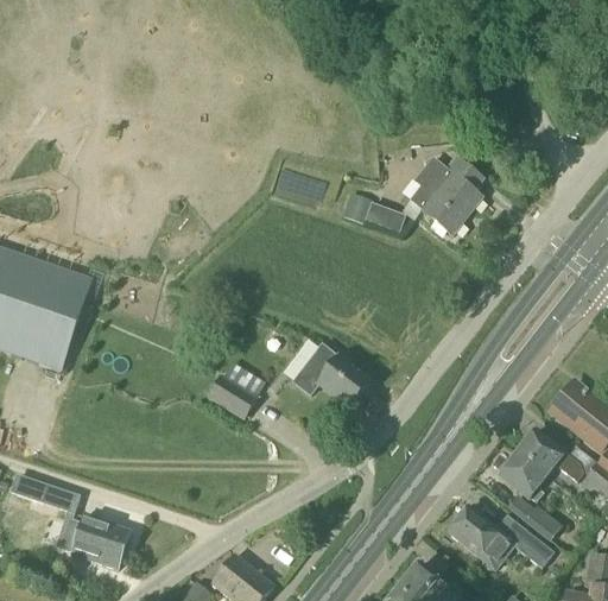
[(508,133),(519,130),(517,120),(515,120),(513,121),(505,125),(508,133)]
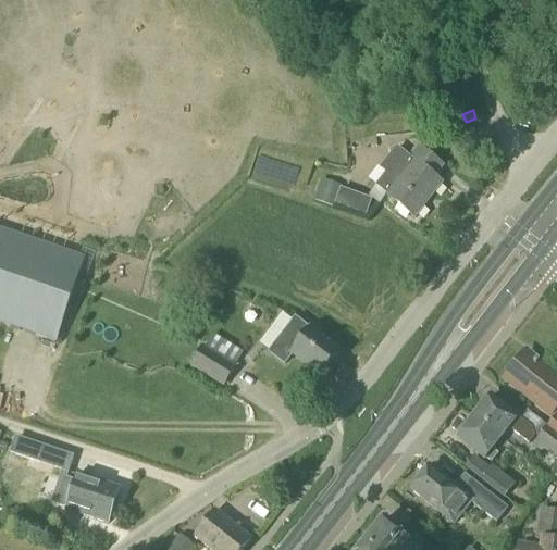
[(379,183),(387,190),(386,192),(413,214),(441,178),(433,173),(442,162),(417,142),(409,153),(398,144),(381,165),(388,171),(379,183)]
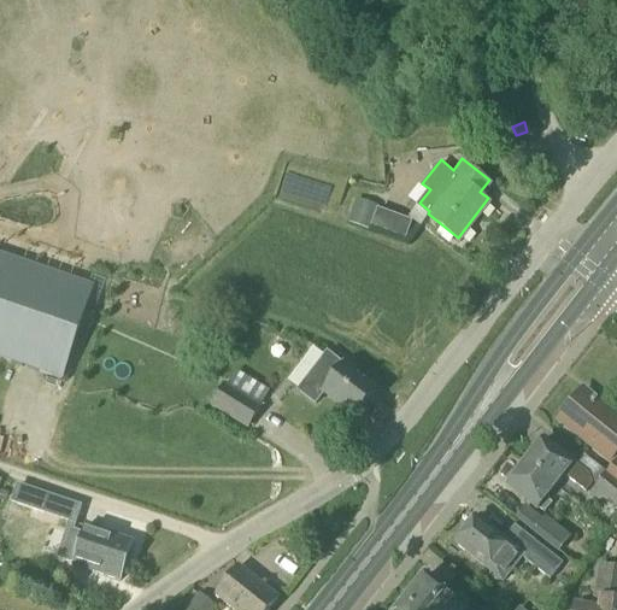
[(347,220),(370,228),(372,220),(409,233),(415,217),(380,205),(380,203),(356,194),(347,220)]
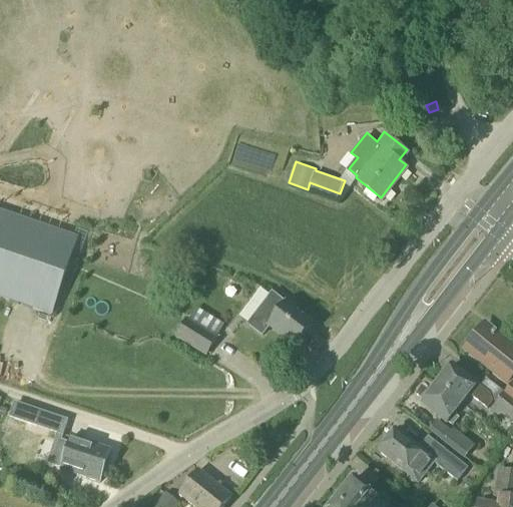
[(243,163),(241,174),(279,180),(281,170),(243,163)]
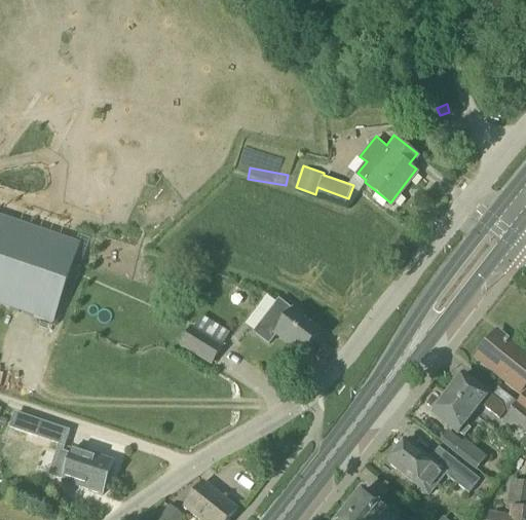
[(0,302),(52,321),(80,239),(0,212),(0,302)]
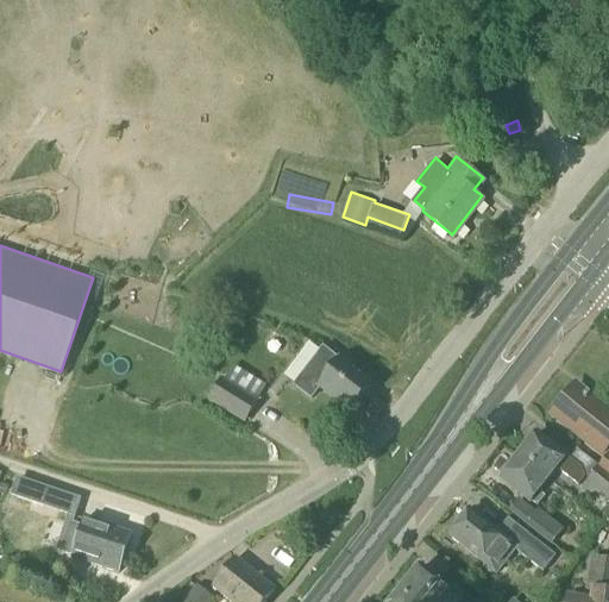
[(349,407),(370,380),(322,344),(292,381),(309,395),(319,383),(349,407)]
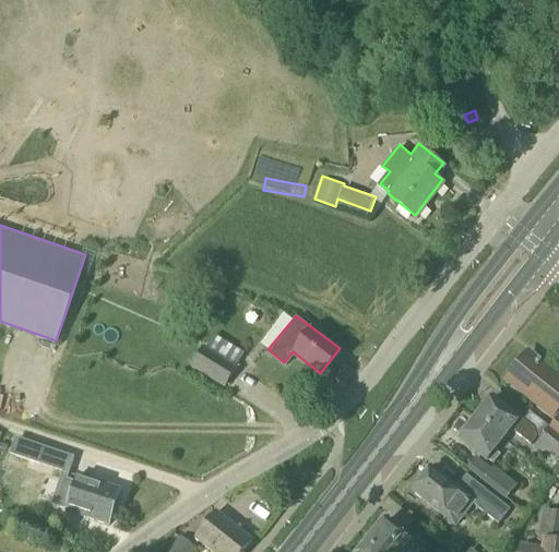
[(204,345),(191,364),(224,385),(236,364),(206,345),(204,345)]
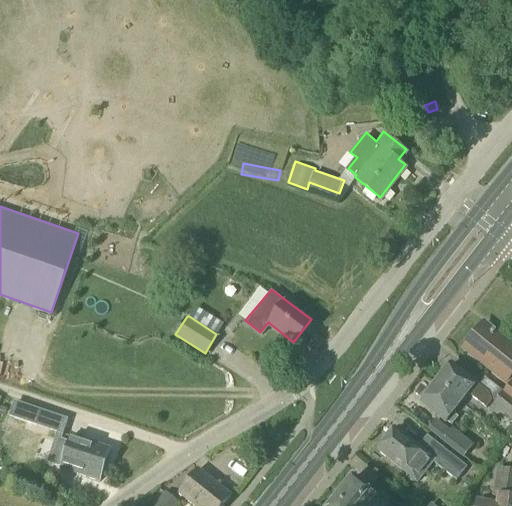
[(462,345),(505,378),(511,369),(511,342),(508,340),(506,343),(480,323),(462,345)]
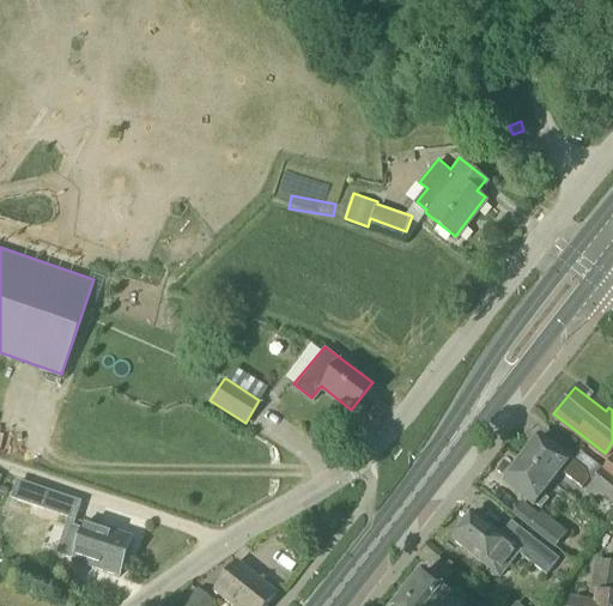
[(521,456),(550,478),(559,467),(581,485),(592,472),(541,431),(521,456)]
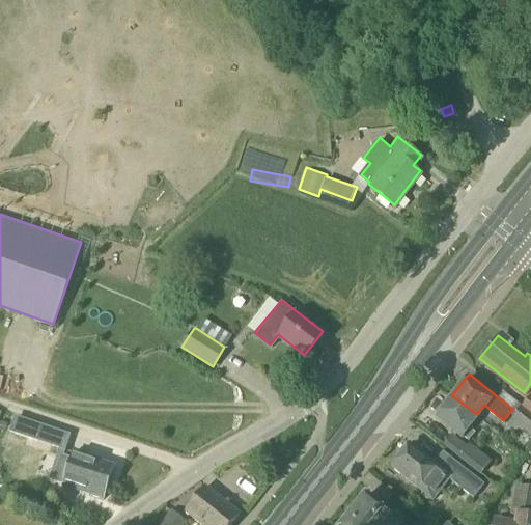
[(522,402),(524,403),(530,408),(530,392),(522,402)]
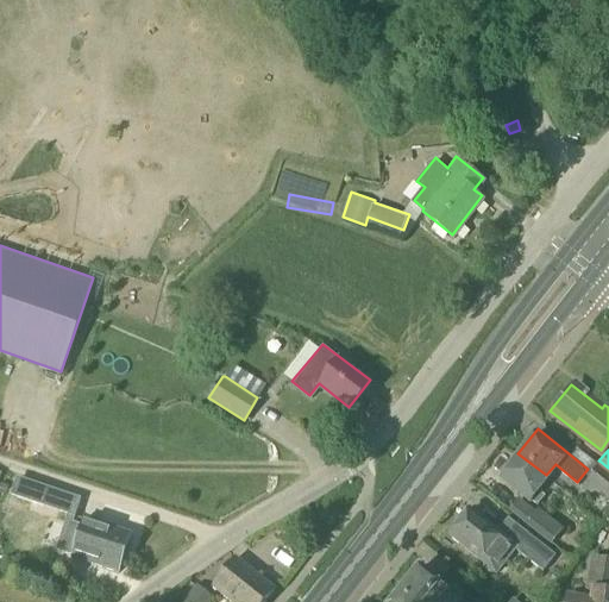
[(546,475),(518,453),(501,475),(528,497),(529,496),(537,502),(545,493),(538,487),(546,475)]
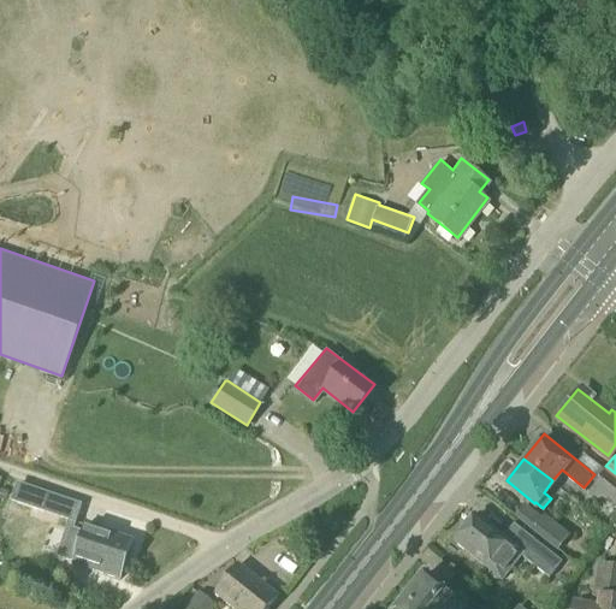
[(615,476),(606,468),(593,485),(615,503),(615,476)]
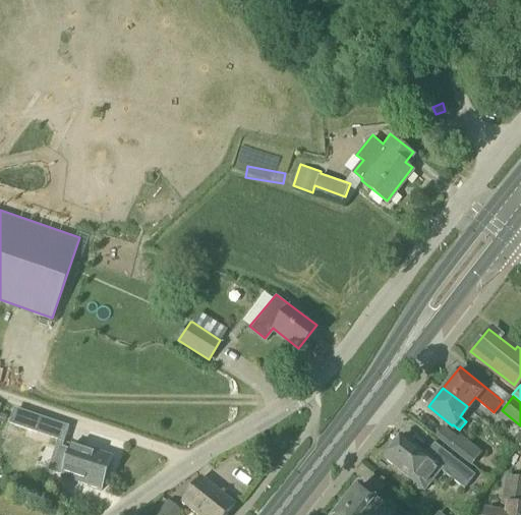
[(9,420),(37,431),(42,415),(14,406),(9,420)]
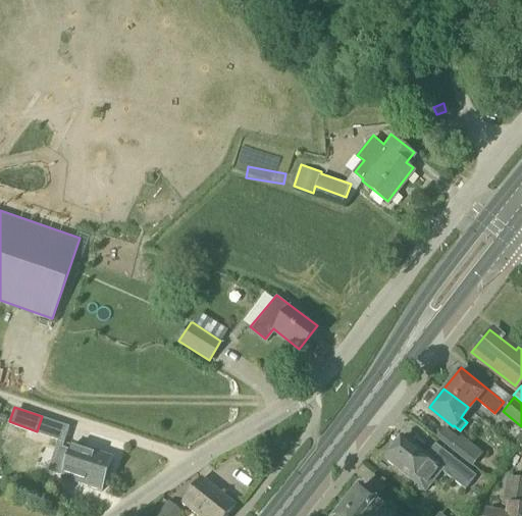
[(435,436),(453,450),(472,463),(481,451),(461,434),(458,439),(445,427),(435,436)]
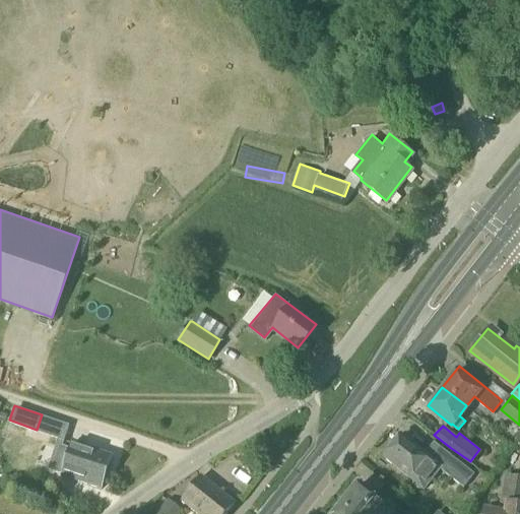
[(383,454),(423,487),(439,466),(462,485),(473,471),(433,439),(424,450),(401,432),(383,454)]
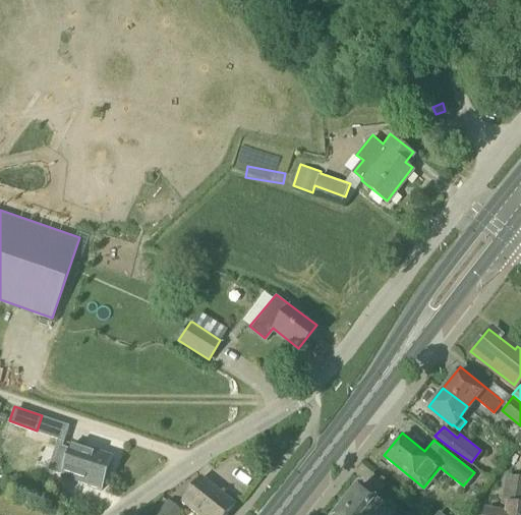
[(61,474),(101,487),(111,456),(70,443),(61,474)]
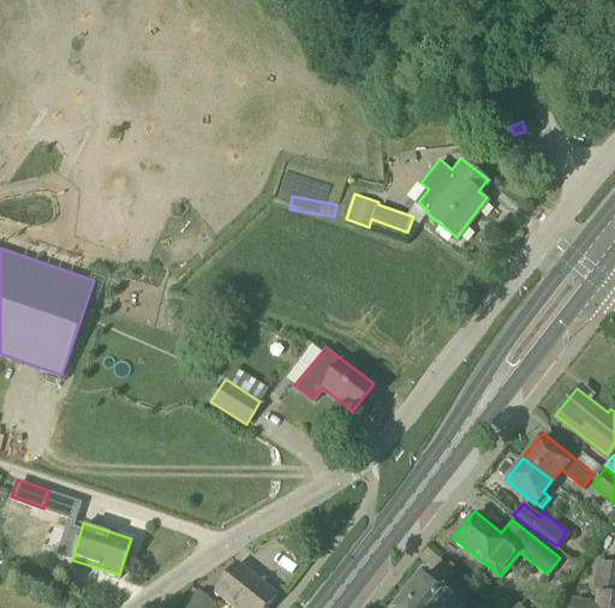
[(214,589),(237,607),(263,607),(278,591),(238,560),(214,589)]
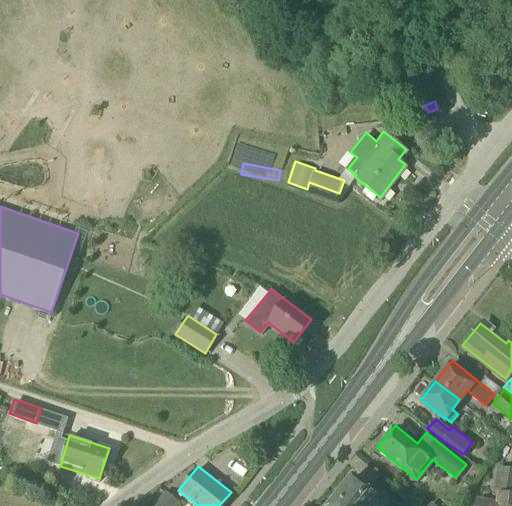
[(476,499),(475,505),(511,505),(511,468),(496,466),(490,501),(476,499)]
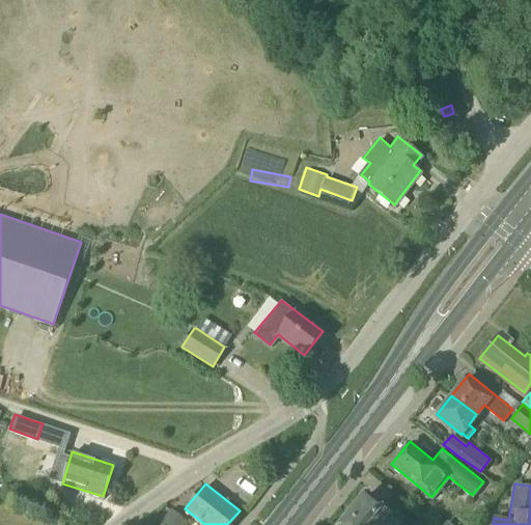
[(338,524),(404,524),(400,521),(403,517),(394,510),(391,514),(364,493),(338,524)]
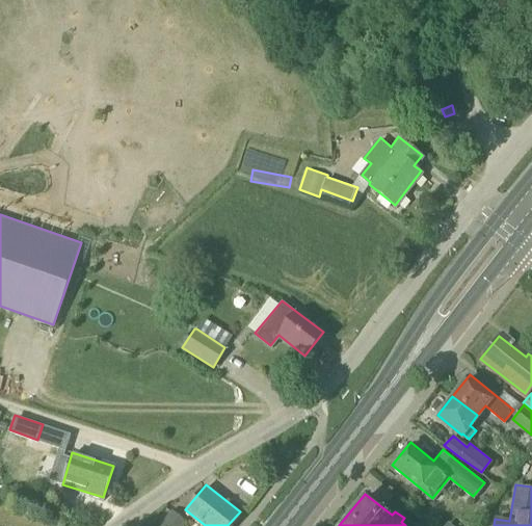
[(158,525),(183,525),(185,523),(170,510),(158,525)]
